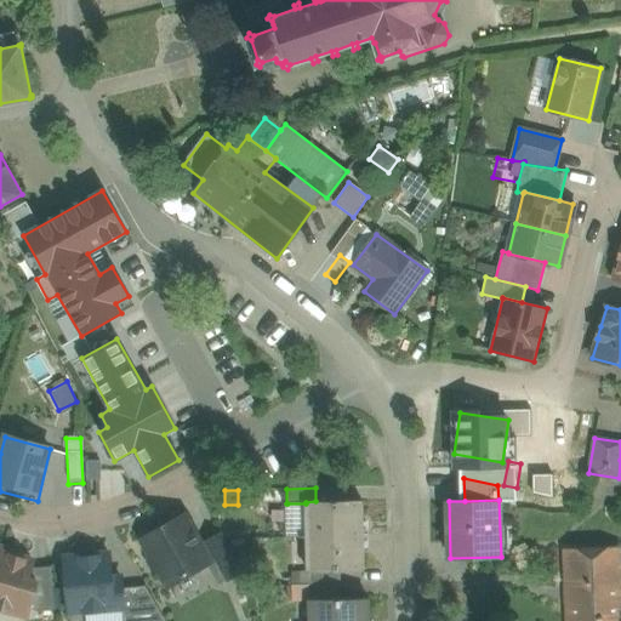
[(315,501),(306,502),(306,503),(288,503),(288,536),(300,536),(300,537),(313,536),(363,535),(362,501),(315,501)]
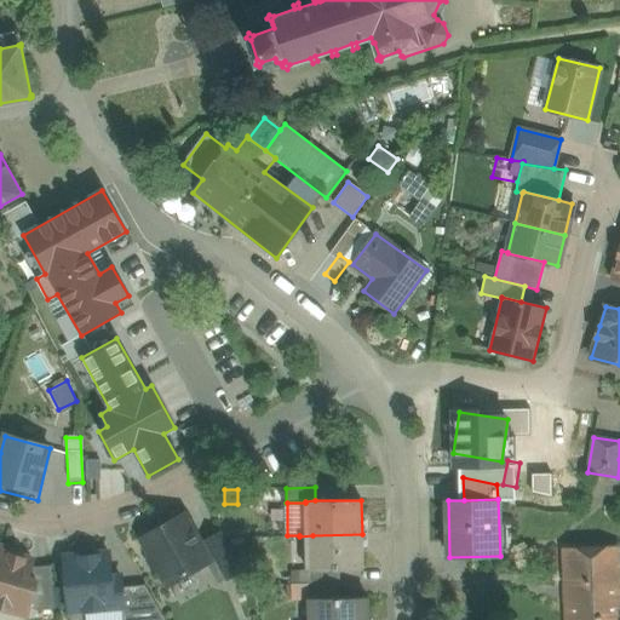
[(184,515),(142,539),(150,554),(148,561),(153,569),(160,570),(167,585),(210,561),(184,515)]
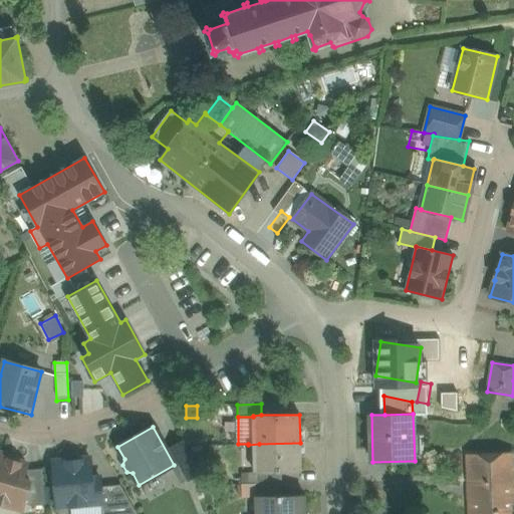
[(201,473),(184,441),(170,449),(188,480),(201,473)]
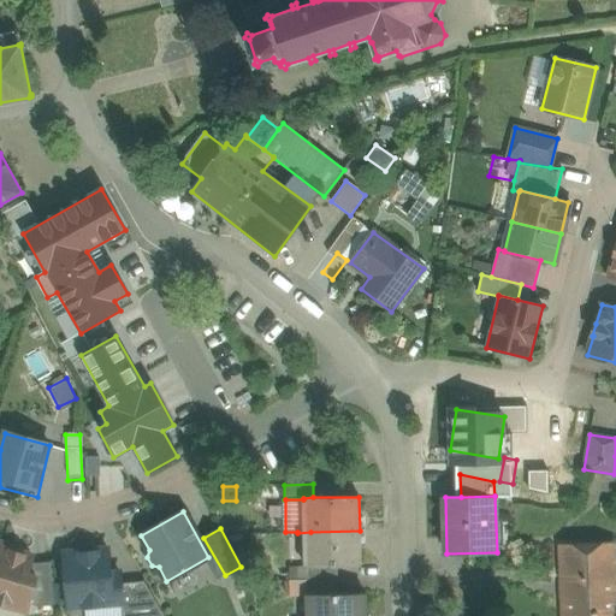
[(360,531),(311,532),(311,554),(312,554),(313,564),(304,564),(304,566),(306,566),(336,566),(361,564),(360,531)]
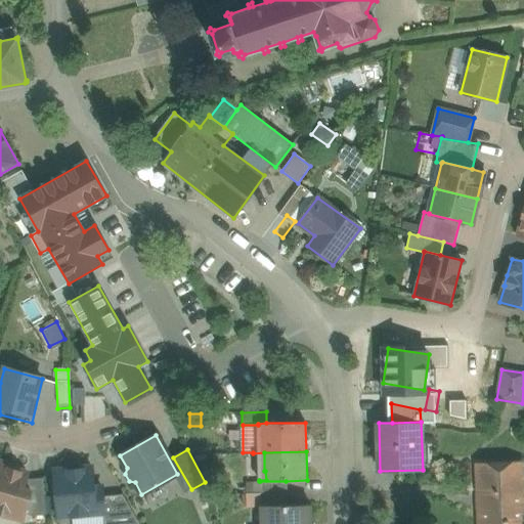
[(522,463),(477,465),(479,523),(523,523),(523,509),(523,476),(522,463)]
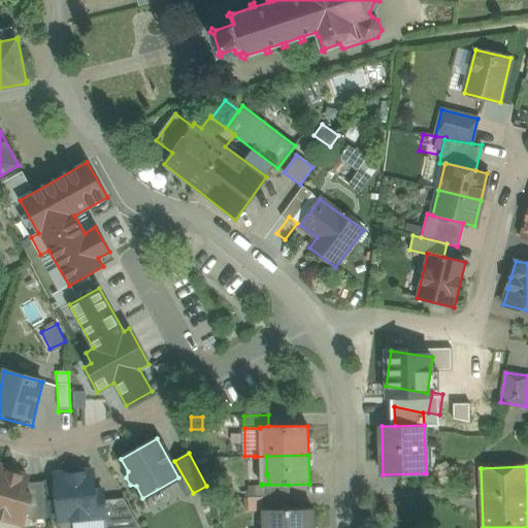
[(28,477),(0,469),(0,516),(23,523),(25,518),(31,494),(24,492),(27,482),(28,477)]
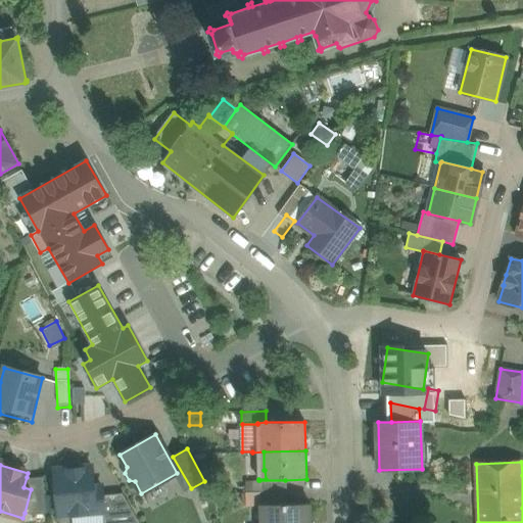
[(92,467),(54,471),(58,515),(72,514),(72,516),(87,515),(87,513),(102,511),(104,511),(102,495),(102,487),(94,488),(92,467)]
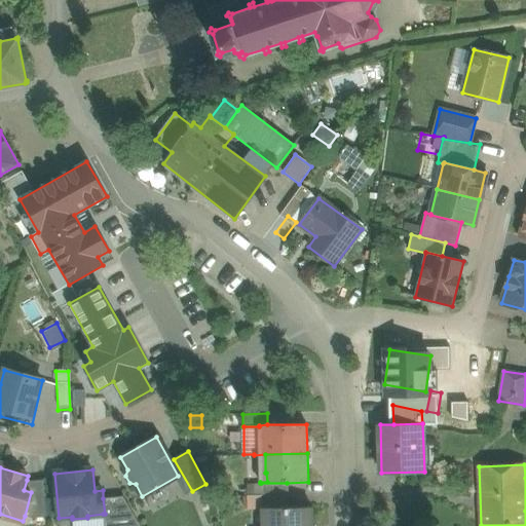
[(43,480),(31,481),(27,480),(24,490),(31,492),(25,516),(34,518),(46,517),(43,480)]
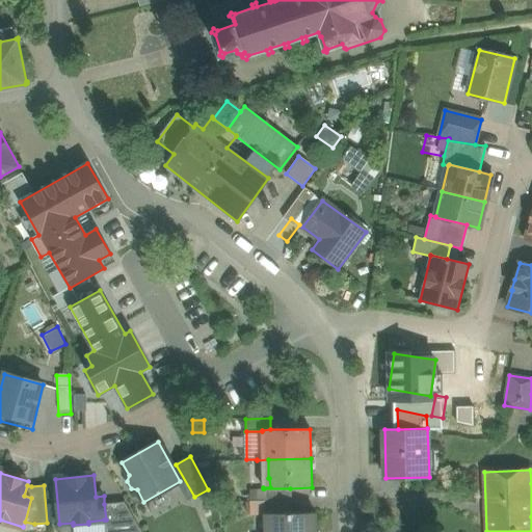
[(263,488),(248,488),(248,502),(263,501),(263,488)]
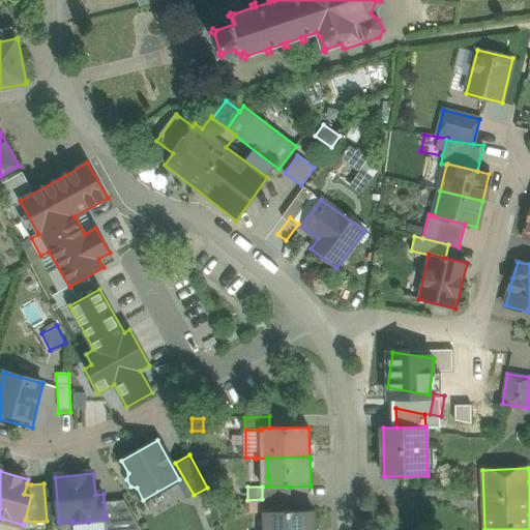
[(289,487),(263,487),(264,499),(289,499),(289,487)]
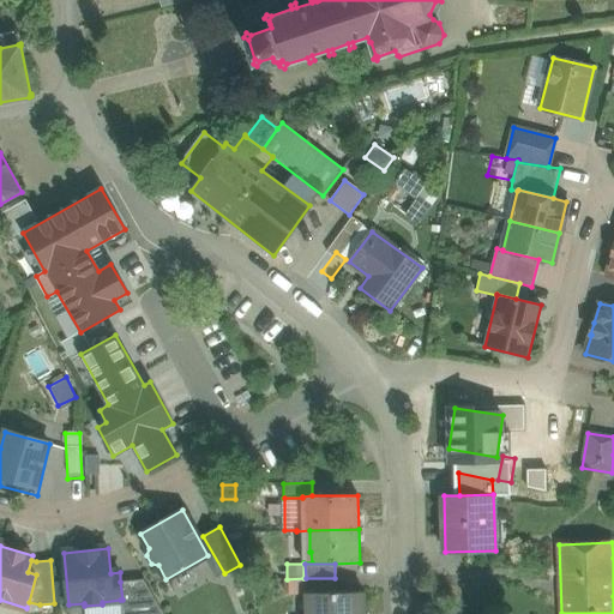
[(304,578),(287,579),(288,591),(304,590),(304,578)]
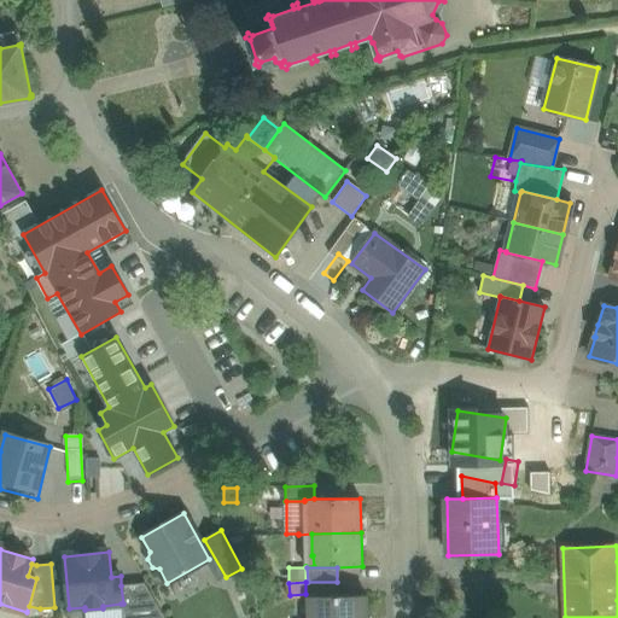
[(337,582),(308,582),(308,596),(337,595),(337,582)]
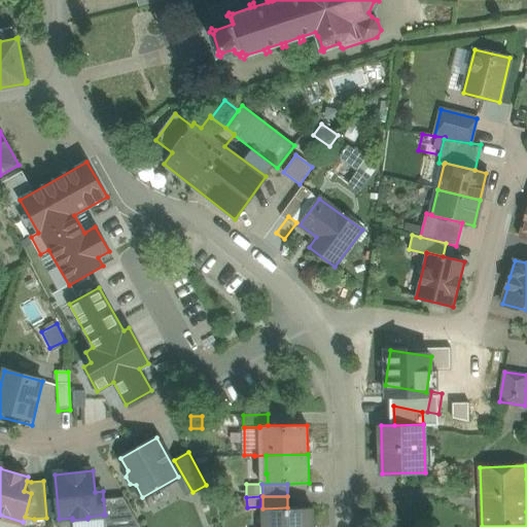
[(124,497),(103,499),(105,515),(103,515),(104,526),(139,526),(138,523),(124,497)]
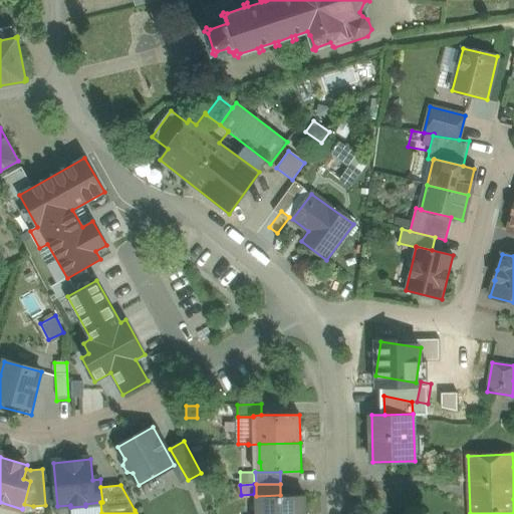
[(280,495),(256,496),(256,513),(305,513),(305,495),(280,495)]
